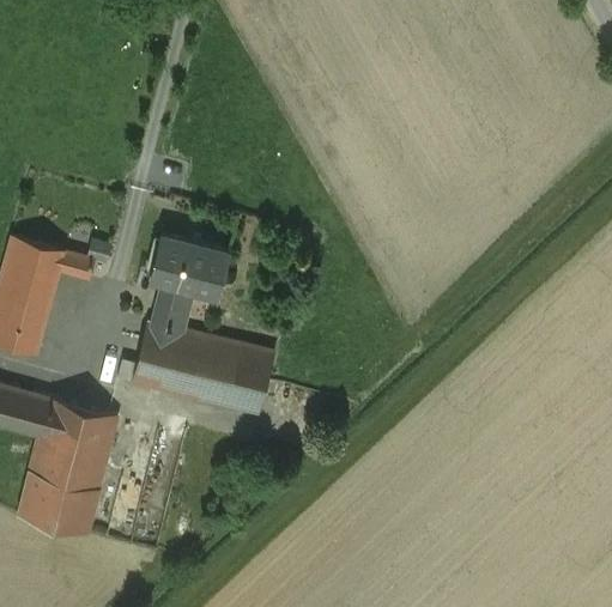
[(150,281),(162,284),(191,292),(217,298),(228,253),(162,235),(150,281)]
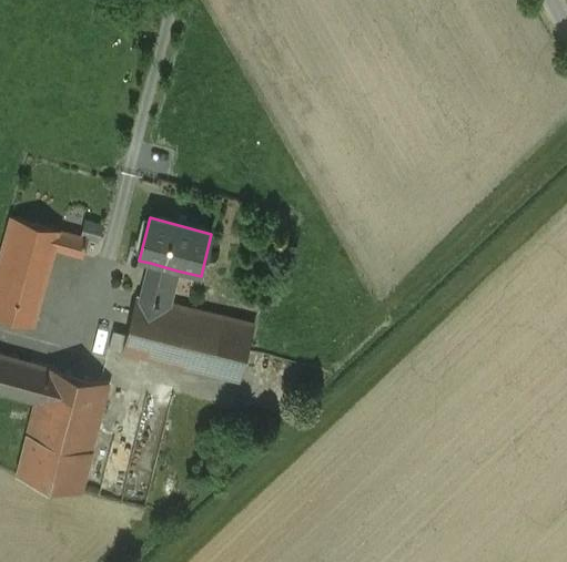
[(0,318),(32,328),(53,253),(58,234),(10,221),(0,257),(0,318)]
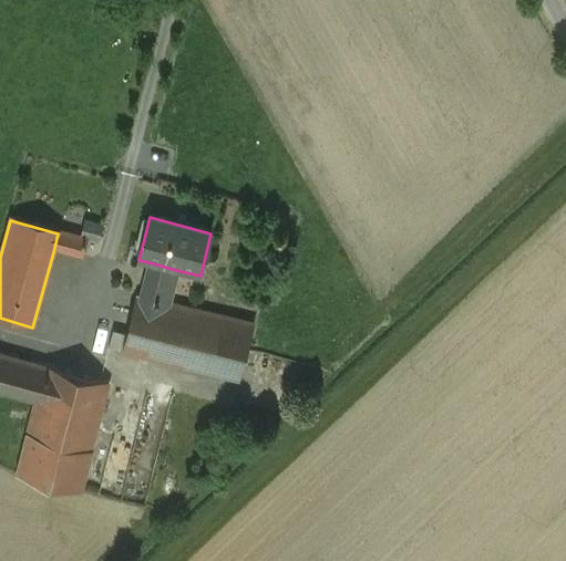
[(86,241),(58,234),(53,252),(82,260),(86,241)]
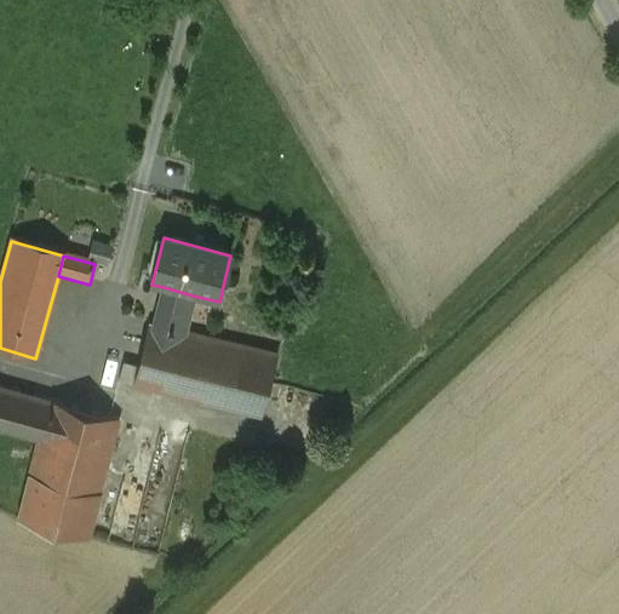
[(184,336),(193,296),(164,287),(153,327),(184,336)]
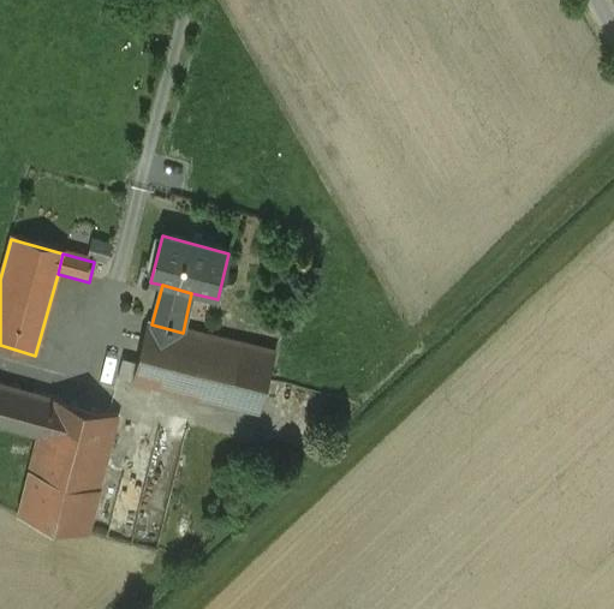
[(275,356),(183,333),(151,324),(147,323),(131,384),(258,417),(275,356)]
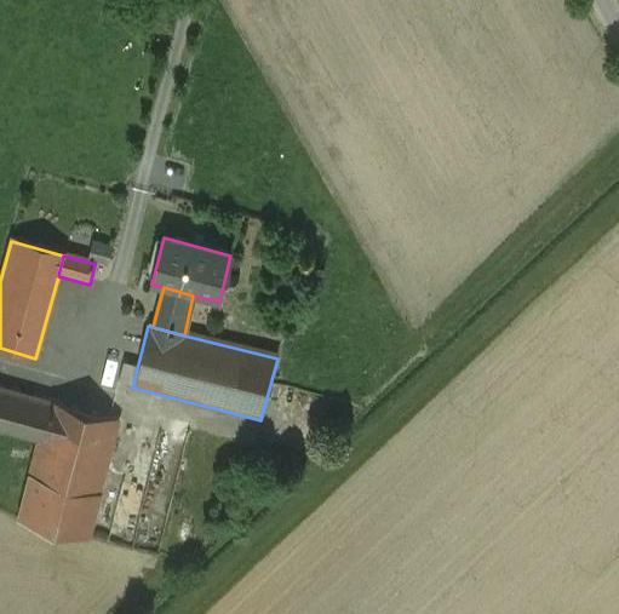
[(0,432),(36,443),(27,478),(99,499),(118,424),(0,390),(0,432)]
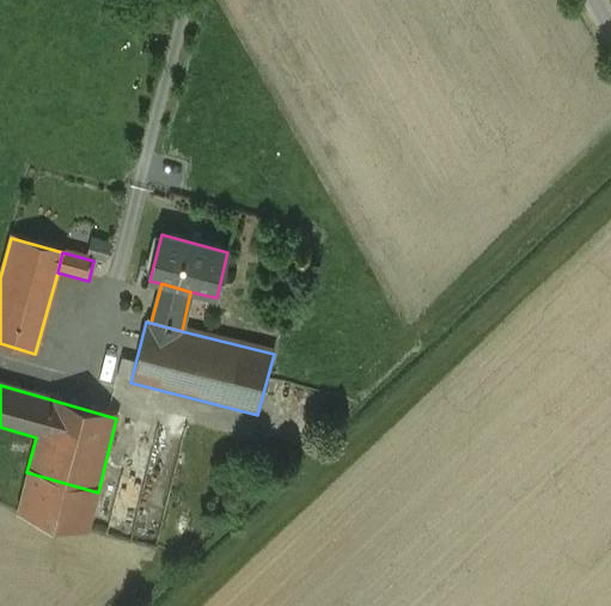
[(86,536),(98,493),(26,472),(16,515),(86,536)]
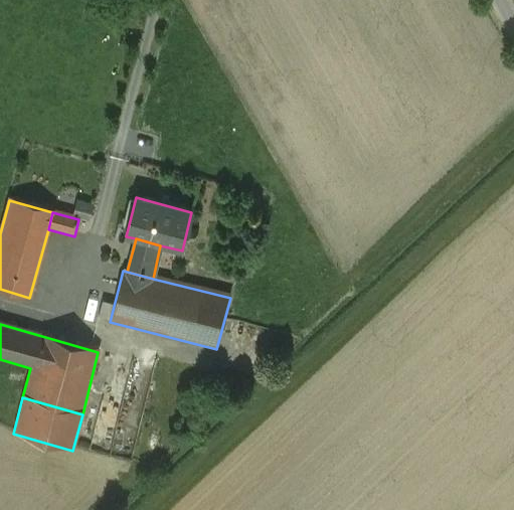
All buildings are outlined.
